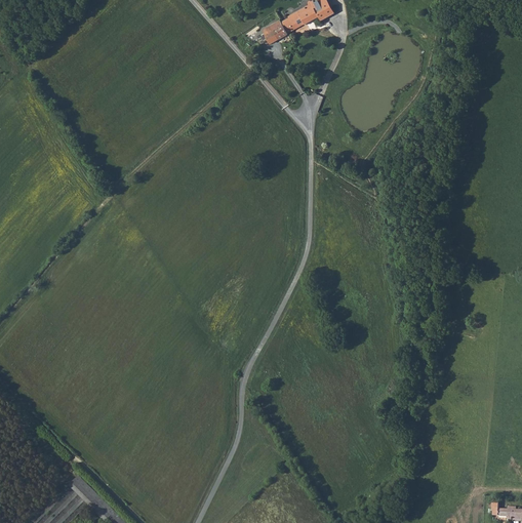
[(321,14),(321,13),(323,12),(325,16),(338,8),(333,0),(311,0),(310,1),(309,0),(308,0),(307,0),(307,1),(306,1),(306,2),(307,4),(286,15),(287,17),(262,32),(269,43),(275,40),(286,33),(317,16),(321,14)]
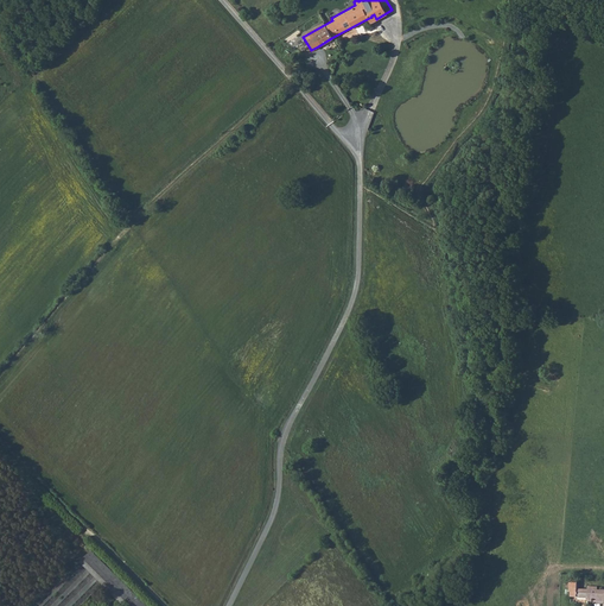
[(603,587),(596,588),(596,586),(586,586),(586,588),(577,588),(577,582),(570,582),(570,591),(572,592),(572,597),(578,597),(578,599),(597,599),(597,600),(603,600),(603,587)]
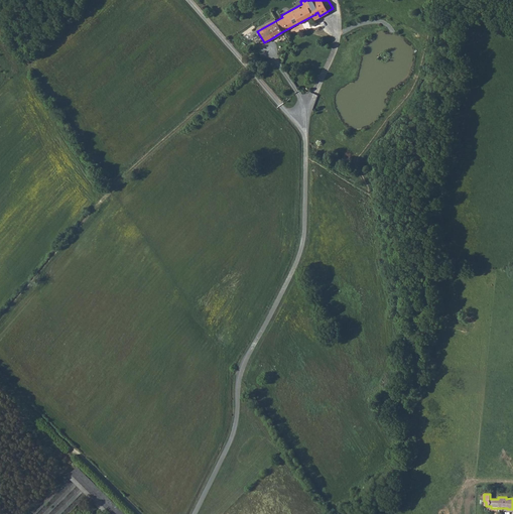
[(108,510),(112,513),(120,513),(125,509),(116,501),(108,510)]
